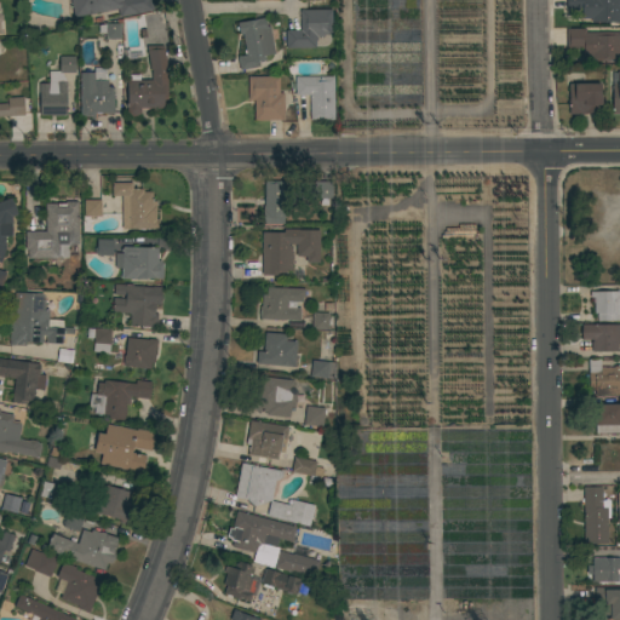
[(119,17),(118,9),(74,18),(69,0),(151,0),(154,10),(119,17)]
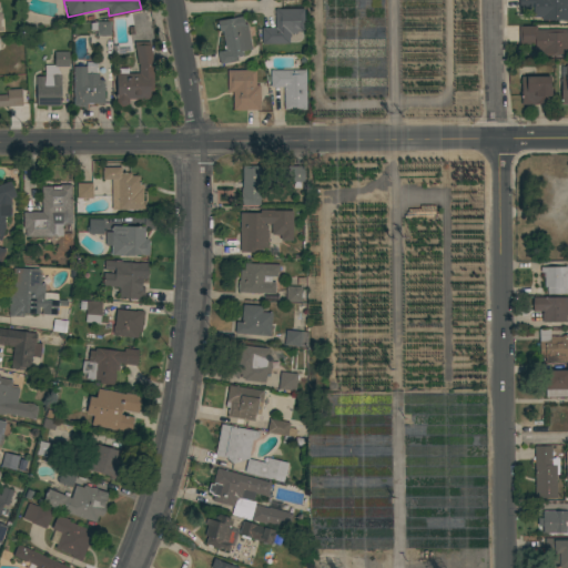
[(567,0),(567,20),(540,21),(540,17),(531,17),(531,9),(519,9),(519,0),(567,0)]
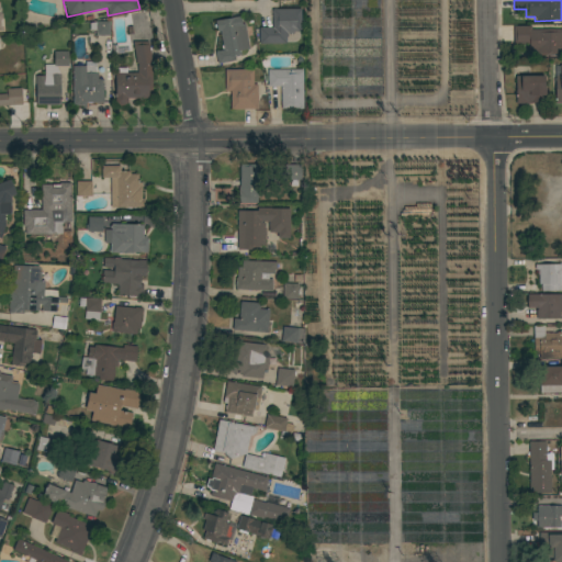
[(300,9),(300,31),(293,32),(293,33),(287,33),(287,37),(285,37),(285,44),(258,44),(258,27),(271,27),(271,9),(300,9)]
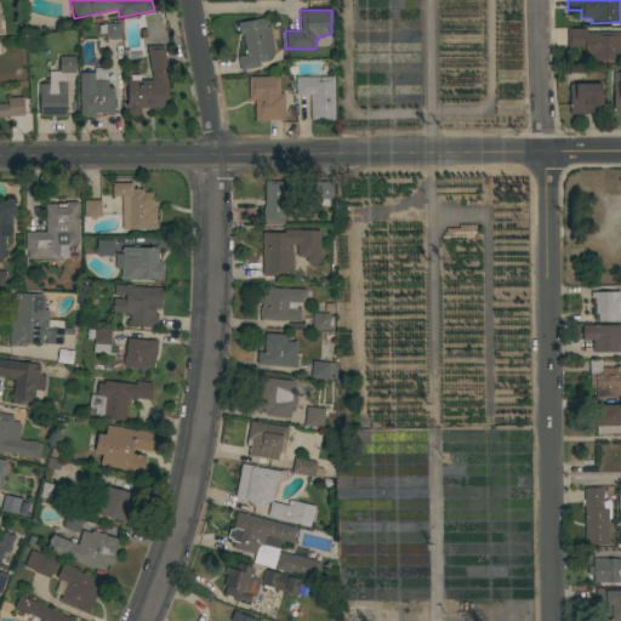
[(243,34),(239,34),(238,30),(237,30),(235,27),(238,27),(237,23),(265,18),(266,28),(269,27),(274,55),(265,56),(266,62),(258,63),(258,67),(239,70),(237,57),(246,55),(243,34)]
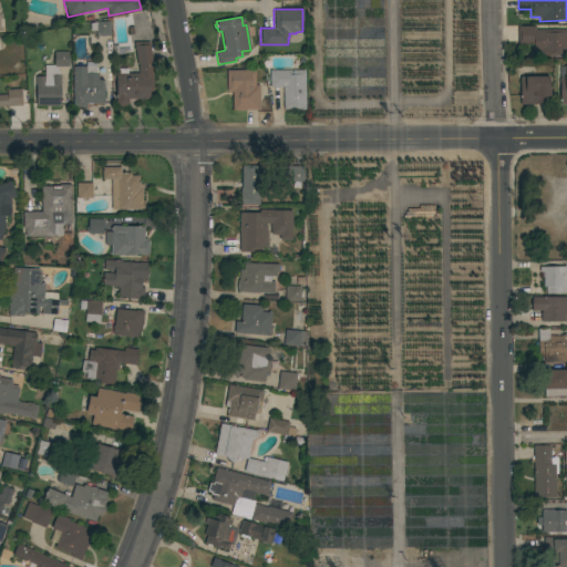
[(96,21),(110,22),(110,37),(96,35),(96,31),(90,31),(90,23),(96,21)]
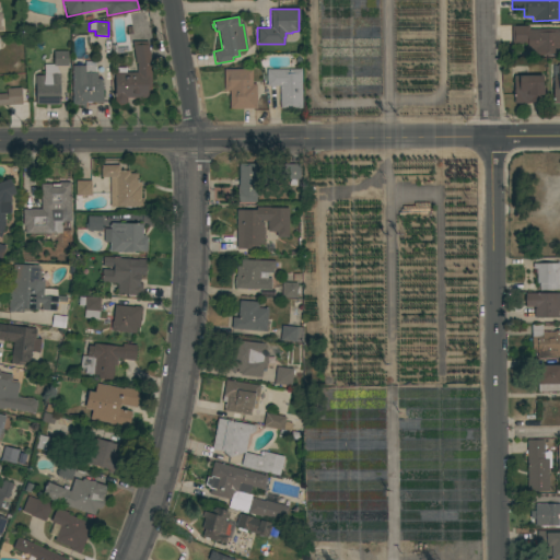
[(559,28),(559,55),(534,56),(534,50),(527,50),(527,49),(511,49),(511,26),(528,26),(528,30),(559,28)]
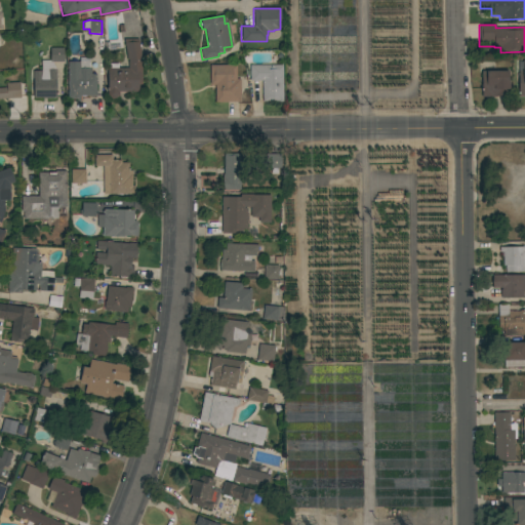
[(137,39),(140,59),(140,91),(118,91),(118,96),(108,99),(107,69),(110,69),(110,63),(118,63),(118,68),(128,68),(128,59),(127,59),(123,39),(137,39)]
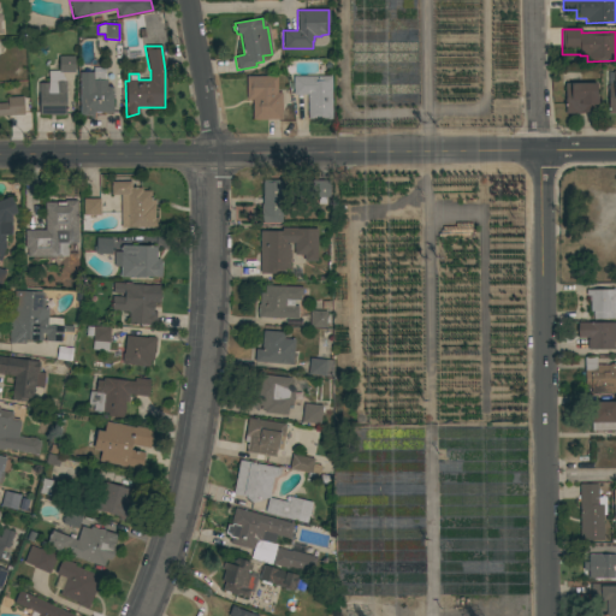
[(65,82),(65,114),(64,114),(64,116),(49,116),(49,114),(39,114),(39,83),(48,83),(48,71),(58,71),(58,57),(73,57),(73,72),(60,72),(65,82)]
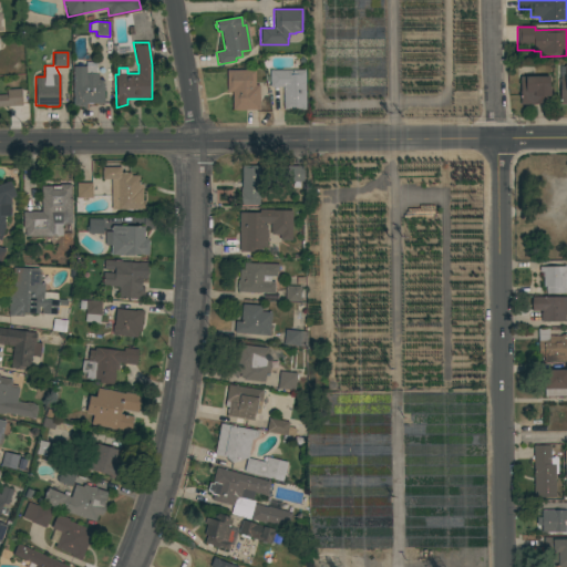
[(73,66),(78,66),(78,64),(82,64),(82,66),(96,65),(96,73),(99,73),(99,78),(102,78),(102,80),(103,80),(104,103),(86,104),(86,109),(83,109),(83,106),(73,106),(73,66)]
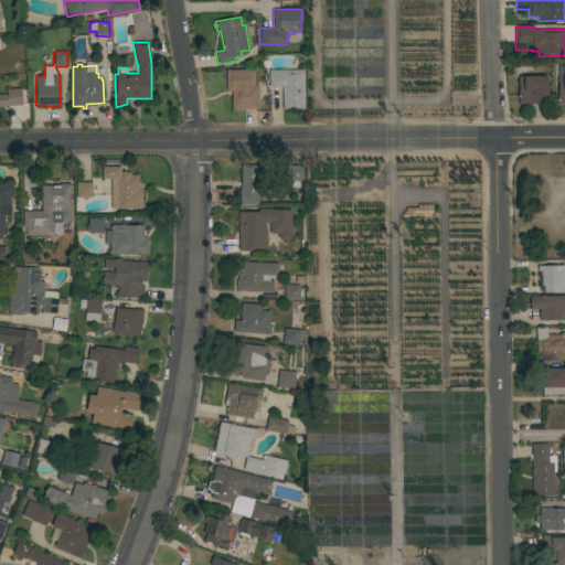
[(254,70),(254,85),(257,85),(258,109),(231,109),(231,92),(225,92),(225,71),(254,70)]
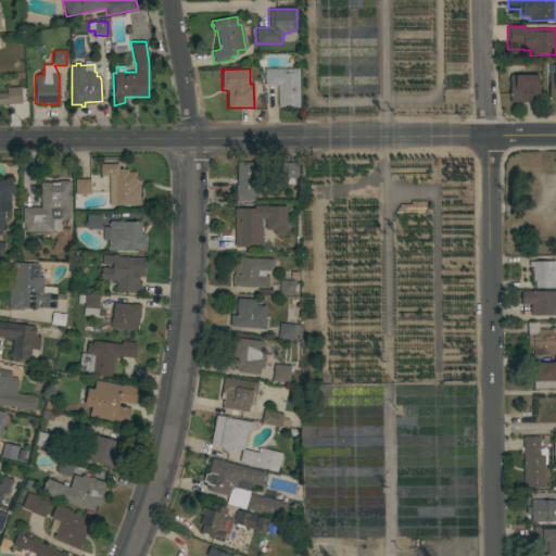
[(299,108),(277,108),(277,85),(264,86),(264,70),(299,68),(299,108)]
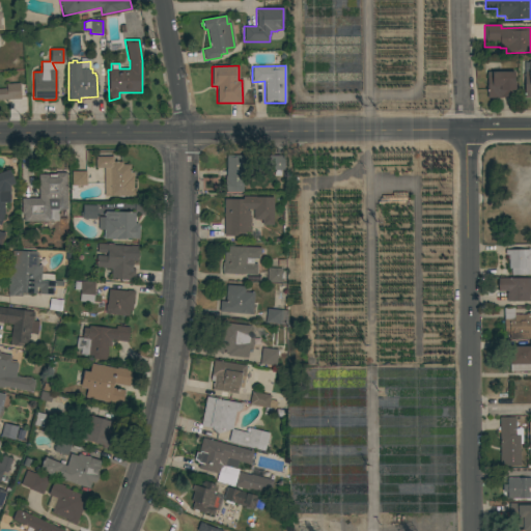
[(513,72),(513,83),(514,83),(514,98),(486,98),(486,72),(513,72)]
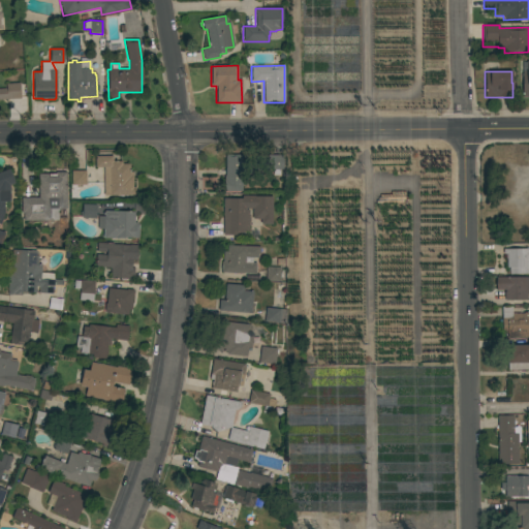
[(0,88),(6,88),(5,84),(20,83),(21,98),(0,99),(0,88)]
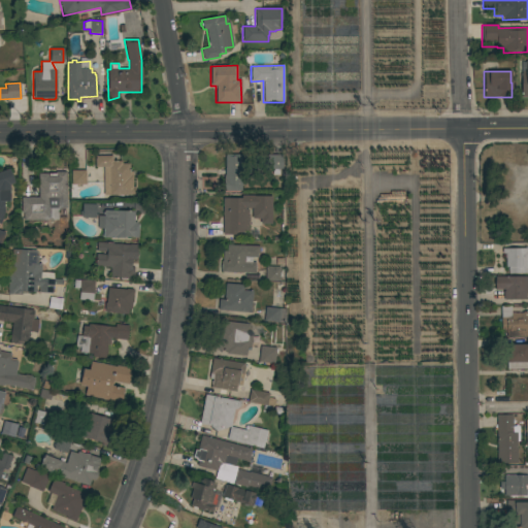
[(225,155),(283,155),(282,169),(279,169),(279,175),(272,175),(272,169),(241,169),(241,191),(223,191),(223,175),(225,175),(225,155)]
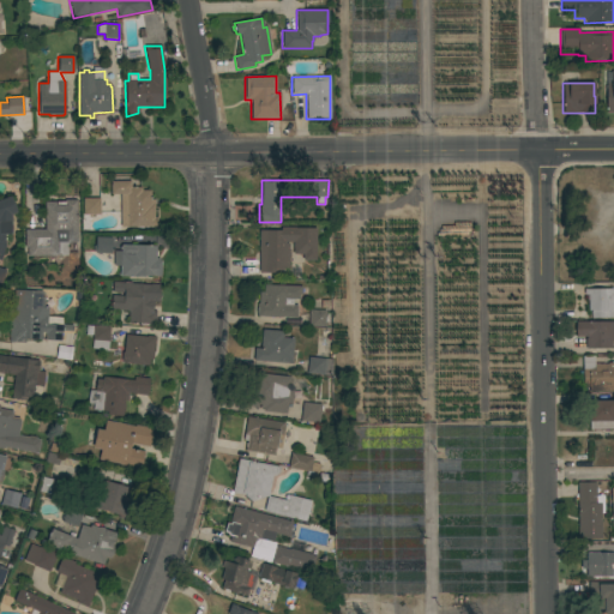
[(127,194),(110,194),(110,181),(130,181),(130,187),(142,187),(142,191),(150,191),(150,199),(154,199),(154,217),(157,217),(157,227),(127,227),(127,194)]
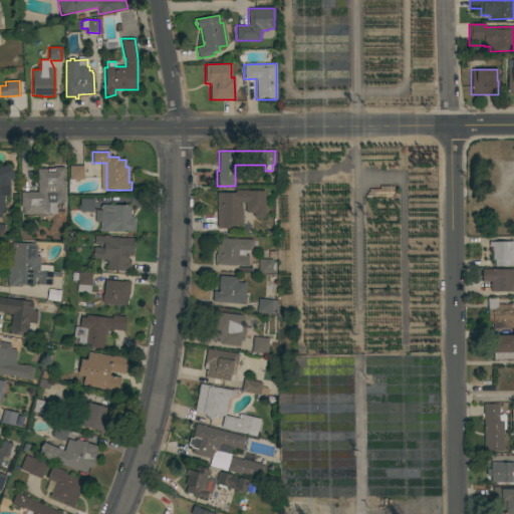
[(0,168),(9,165),(14,179),(9,181),(9,196),(4,196),(4,206),(0,218),(0,225),(4,226),(0,239),(0,168)]
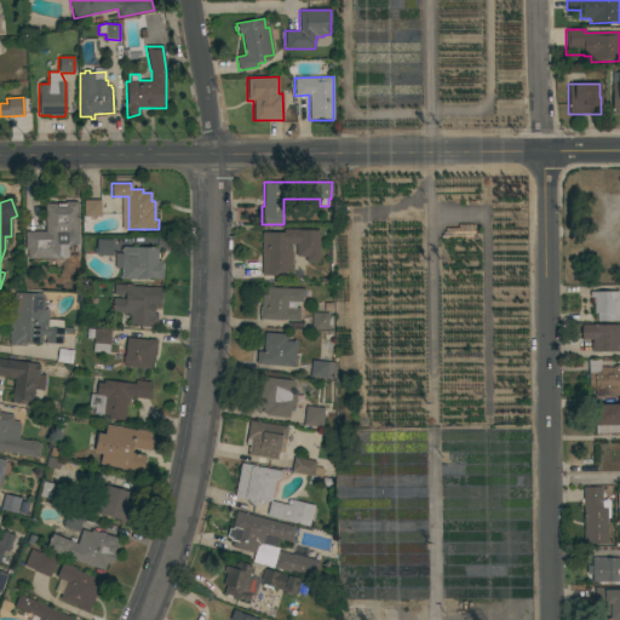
[(101,217),(84,217),(84,200),(101,200),(101,217)]
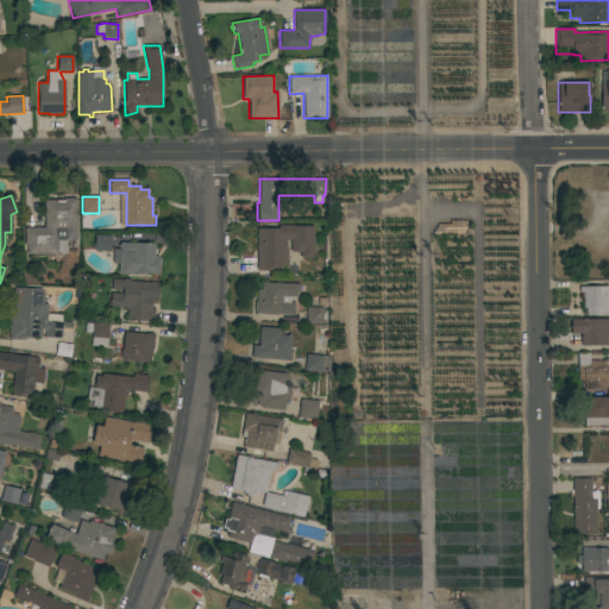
[(44,200),(64,200),(64,199),(75,198),(76,240),(68,240),(67,228),(55,228),(56,253),(27,253),(26,252),(23,252),(23,244),(25,244),(24,227),(44,227),(44,200)]
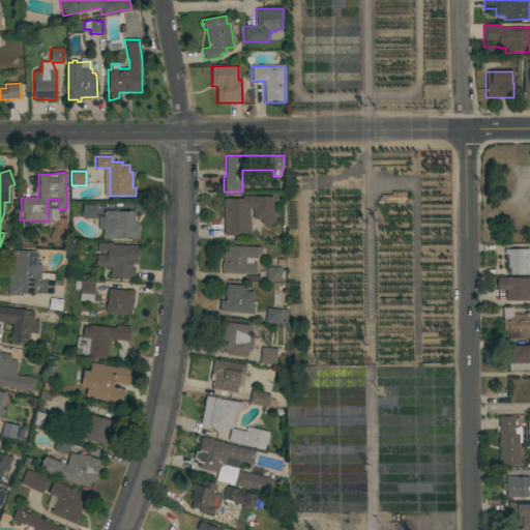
[(224,200),(242,200),(242,197),(255,197),(255,198),(272,198),(272,225),(261,225),(261,219),(253,219),(253,209),(245,209),(245,211),(249,211),(248,232),(240,232),(240,234),(237,234),(237,236),(224,236),(224,200)]
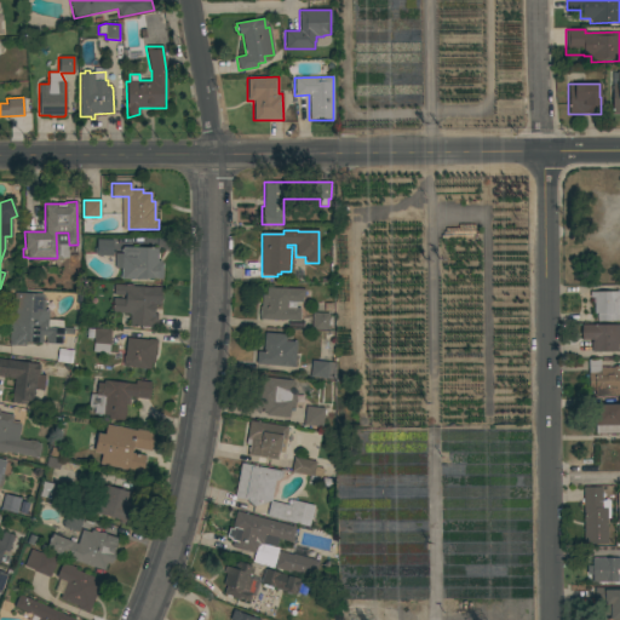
[(113,256),(96,256),(96,253),(93,253),(93,246),(96,246),(97,240),(113,240),(113,256)]
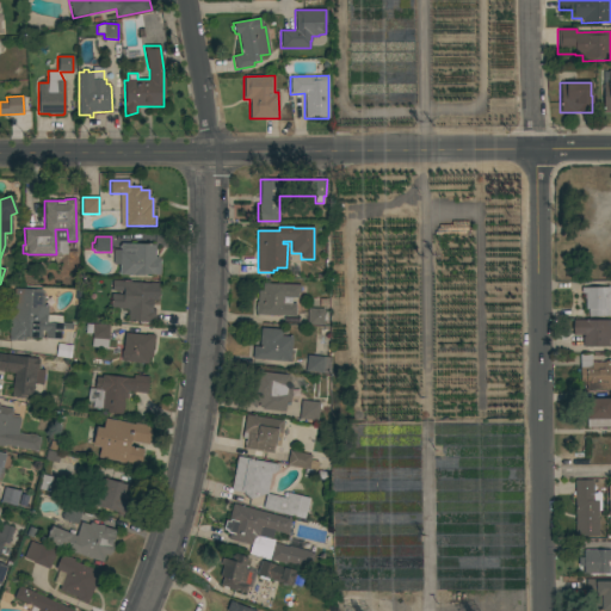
[(119,248),(118,248),(118,245),(121,245),(121,244),(155,245),(155,258),(160,258),(160,275),(146,275),(146,276),(119,275),(119,248)]
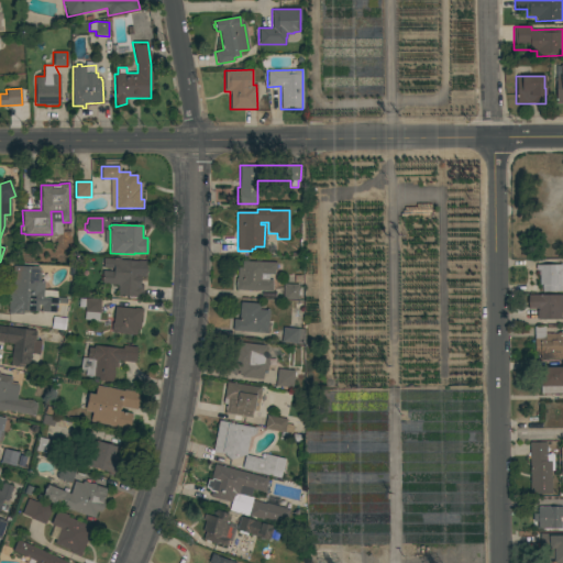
[(146,261),(145,277),(140,276),(140,285),(142,285),(142,297),(117,295),(118,285),(101,284),(102,271),(112,272),(113,268),(102,267),(103,258),(146,261)]
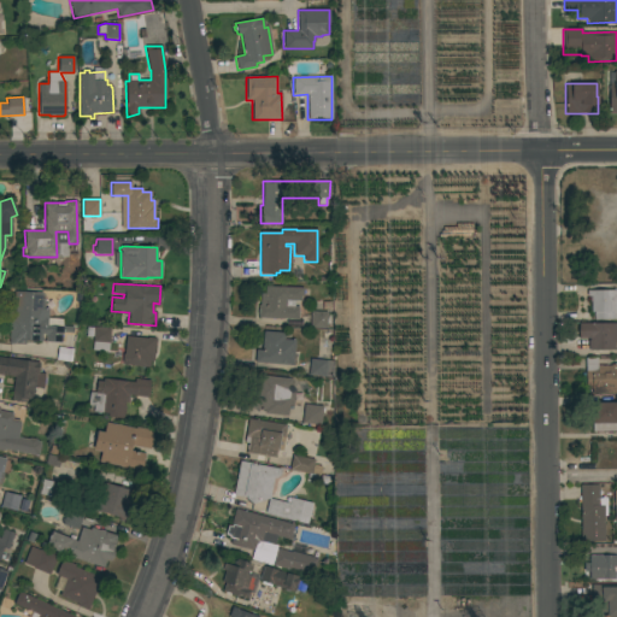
[(309,288),(309,297),(300,297),(300,301),(294,300),(294,307),(298,307),(298,319),(258,318),(258,305),(259,305),(259,293),(265,294),(265,287),(309,288)]
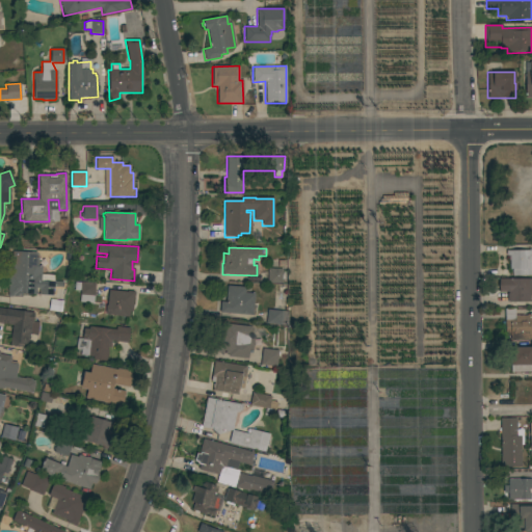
[(531,249),(531,275),(512,275),(512,269),(509,269),(509,260),(508,260),(508,256),(506,256),(506,250),(531,249)]
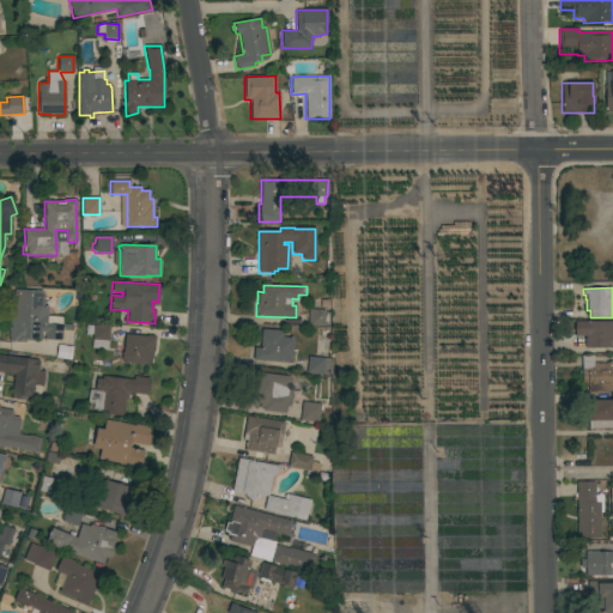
[(14,305),(13,305),(14,289),(42,291),(42,297),(43,297),(43,307),(48,307),(47,316),(62,317),(62,325),(73,325),(72,331),(62,329),(62,332),(60,332),(60,341),(44,340),(46,334),(44,333),(44,332),(41,332),(41,340),(24,339),(24,343),(8,341),(10,329),(7,329),(8,321),(10,321),(10,317),(13,319),(14,305)]
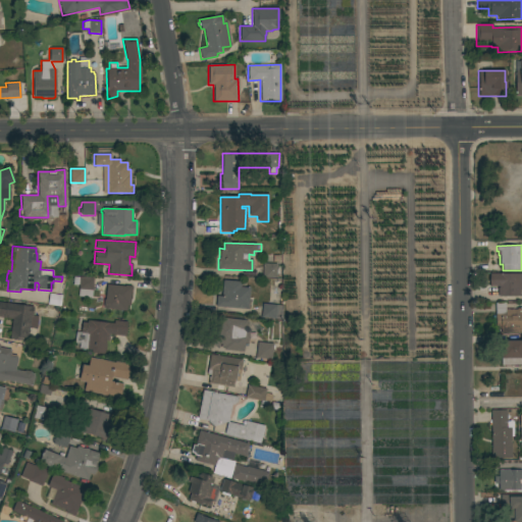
[(276,264),(276,265),(282,265),(282,278),(262,277),(262,263),(276,264)]
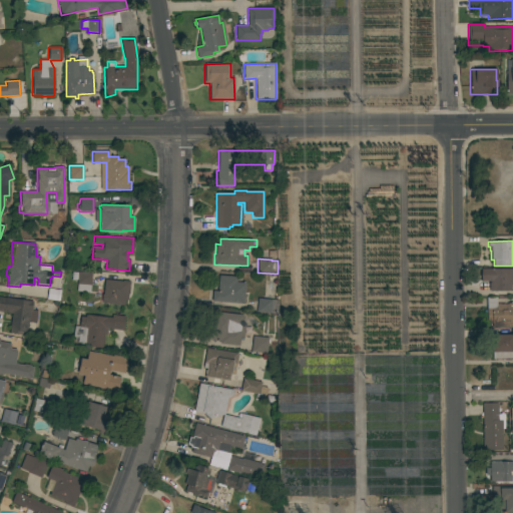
[(512,269),(512,291),(490,291),(490,290),(489,290),(489,283),(489,282),(481,282),(481,269),(512,269)]
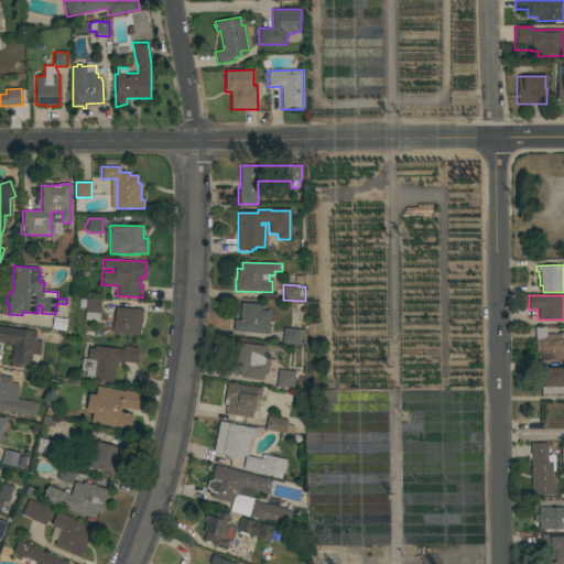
[(77,307),(78,299),(100,300),(99,322),(84,321),(85,307),(77,307)]
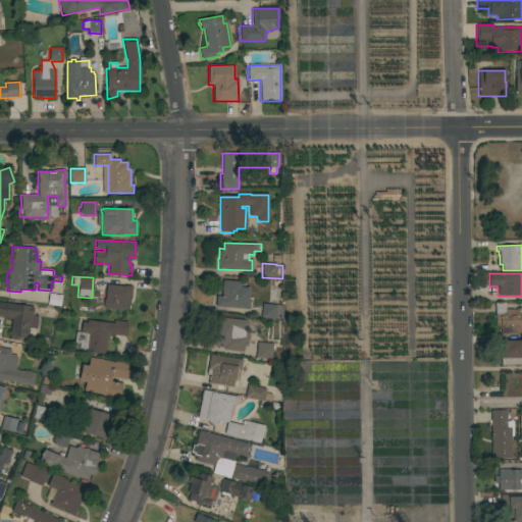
[(250,288),(248,309),(215,306),(216,296),(221,296),(222,279),(241,281),(241,286),(250,288)]
